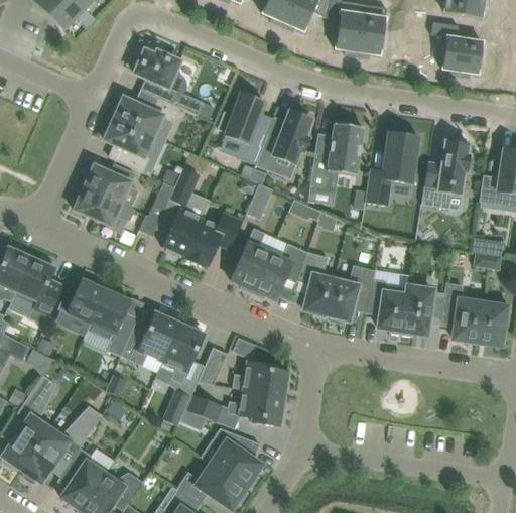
[(65,27),(84,6),(77,0),(36,0),(65,27)]
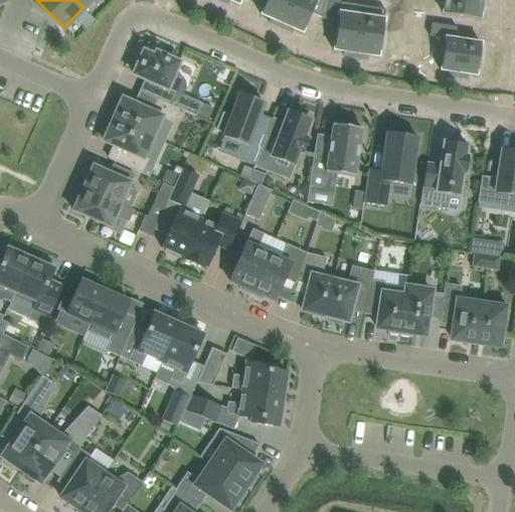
[(267,0),(262,12),(271,17),(270,20),(281,25),(291,0),(267,0)]
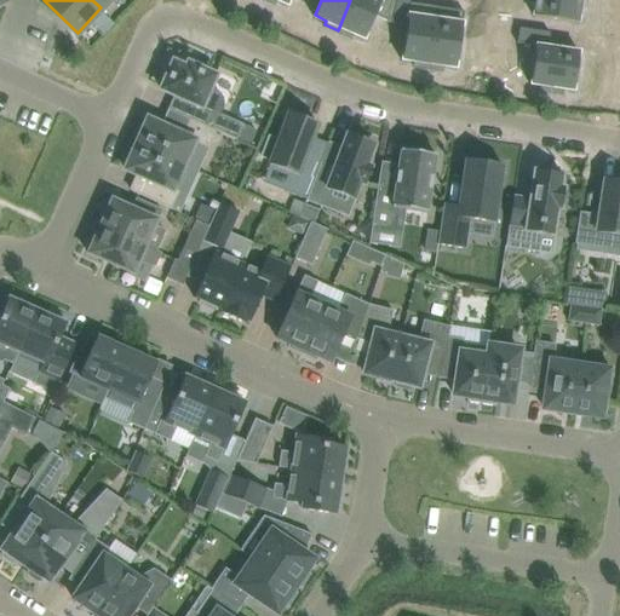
[(350,0),(338,30),(350,36),(352,32),(365,38),(375,13),(390,19),(395,0),(350,0)]
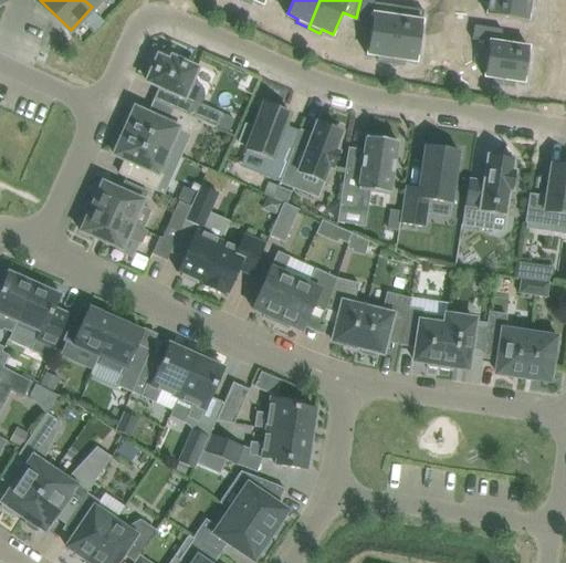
[(360,0),(356,18),(371,20),(367,53),(378,54),(378,59),(391,61),(399,4),(375,0),(360,0)]
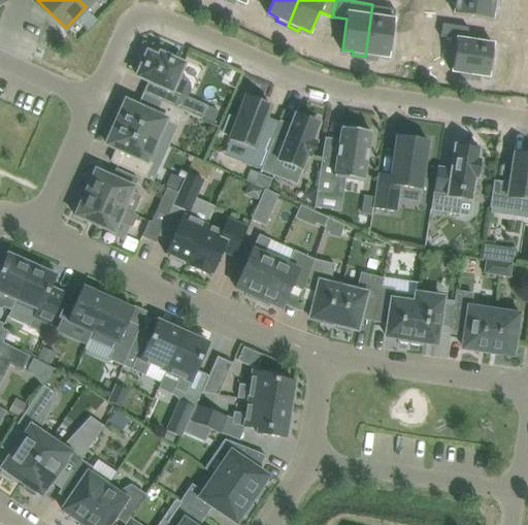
[(448,0),(446,9),(454,11),(493,17),(495,0),(448,0)]
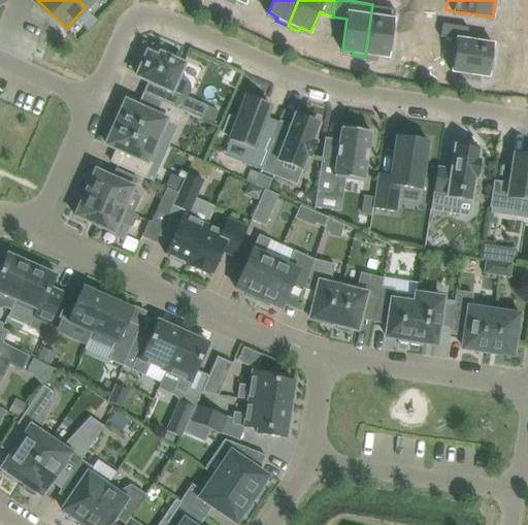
[(372,4),(365,57),(376,59),(377,55),(388,56),(395,7),(372,4)]
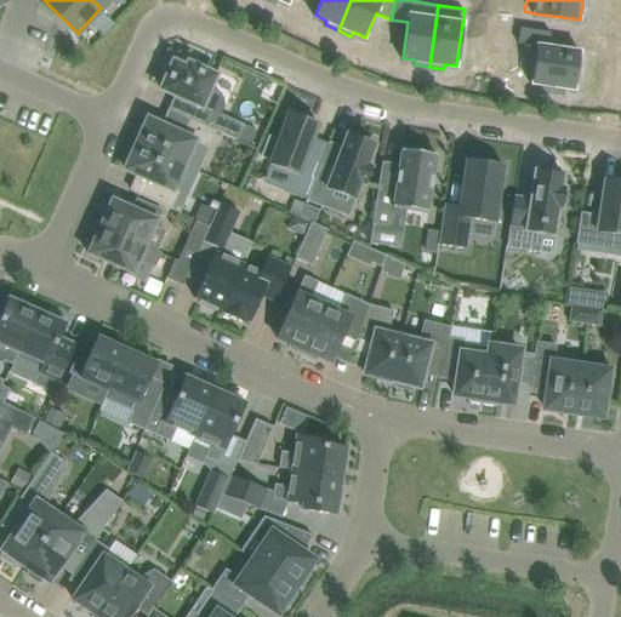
[(520,26),(518,40),(537,44),(531,83),(542,84),(542,89),(563,91),(563,87),(575,89),(580,50),(550,45),(551,30),(520,26)]
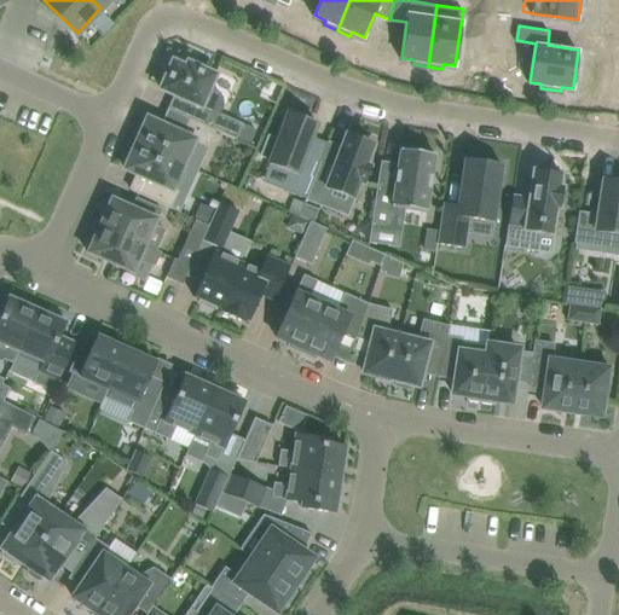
[(187,115),(217,128),(236,137),(236,135),(243,121),(219,111),(223,104),(223,103),(223,100),(223,99),(223,97),(221,94),(220,93),(218,90),(217,88),(209,85),(214,73),(208,70),(210,65),(196,59),(195,64),(187,61),(186,65),(173,59),(169,67),(166,64),(160,77),(163,80),(161,87),(186,98),(179,111),(187,115)]
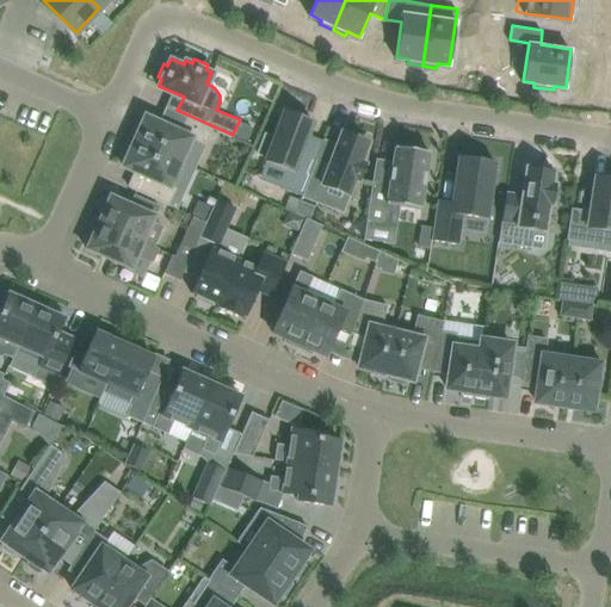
[(266,129),(258,150),(267,154),(265,160),(289,168),(282,186),(302,193),(319,149),(304,144),(314,119),(285,109),(276,132),(266,129)]
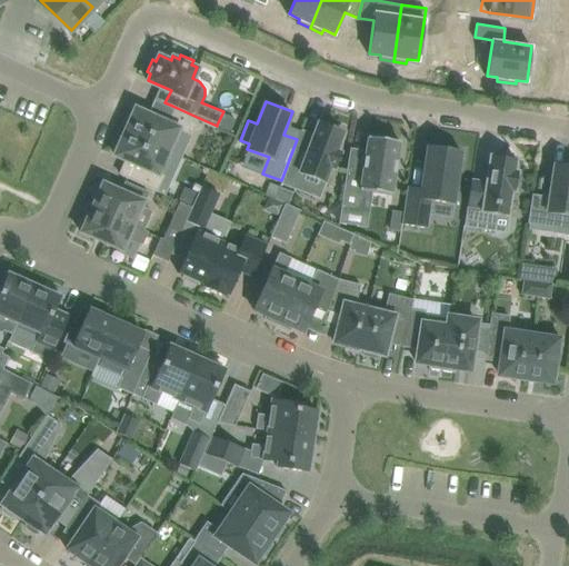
[(128,126),(126,130),(168,149),(178,128),(191,133),(199,118),(172,106),(166,121),(136,107),(133,113),(129,111),(123,123),(128,126)]
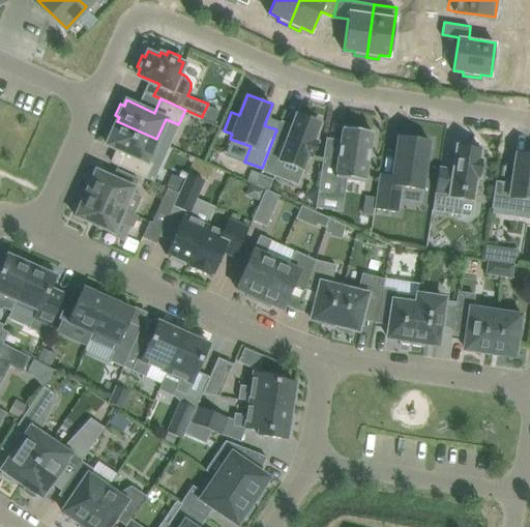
[(208,104),(202,116),(214,121),(219,109),(208,104)]
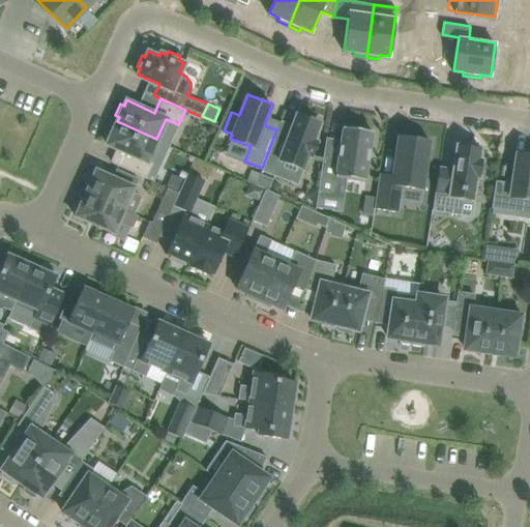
[(276,129),(262,168),(275,173),(281,159),(302,168),(307,154),(312,155),(317,141),(313,140),(320,121),(297,113),(292,124),(281,120),(276,129)]
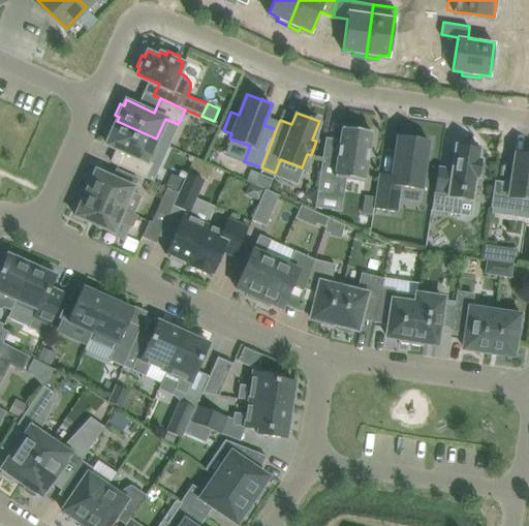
[(156,138),(117,121),(107,143),(119,148),(113,161),(146,176),(153,161),(147,159),(156,138)]
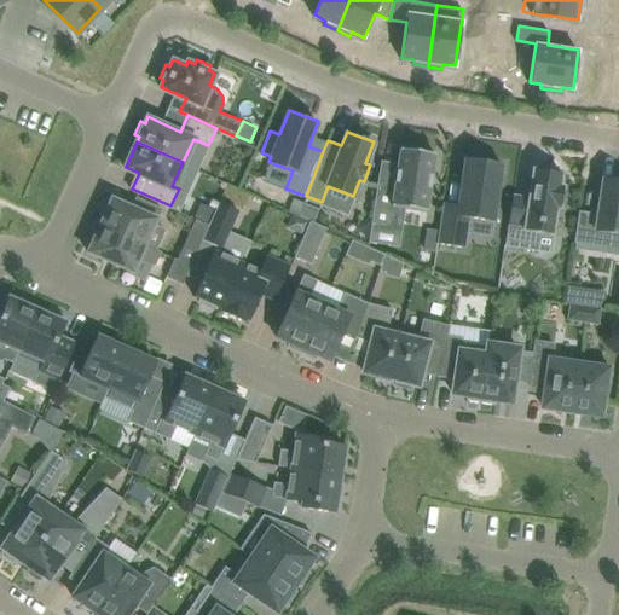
[(400,146),(394,185),(377,183),(370,226),(394,230),(398,206),(427,209),(435,152),(400,146)]
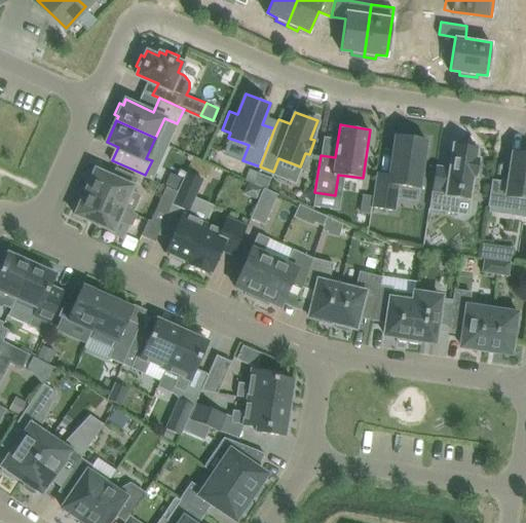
[(371,206),(396,209),(400,184),(419,187),(426,139),(395,134),(388,173),(376,171),(371,206)]
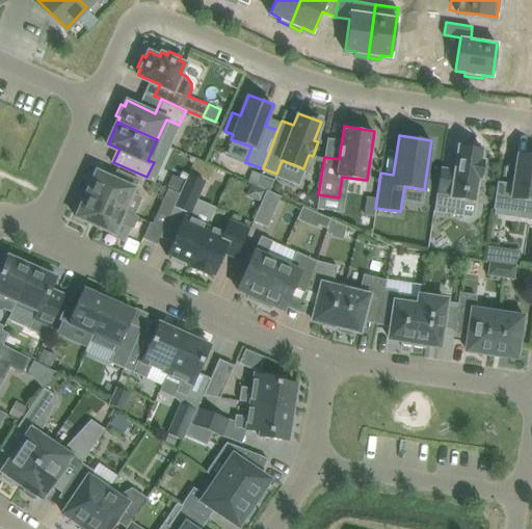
[(458,143),(454,168),(441,166),(434,209),(460,213),(462,199),(475,200),(478,178),(481,178),(484,159),(481,158),(483,148),(477,147),(477,143),(466,141),(464,144),(458,143)]
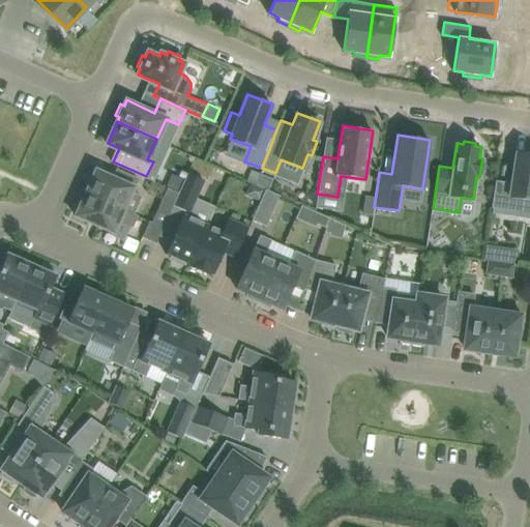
[(529,150),(529,153),(516,152),(511,181),(496,179),(492,206),(521,210),(523,198),(529,199),(529,150)]
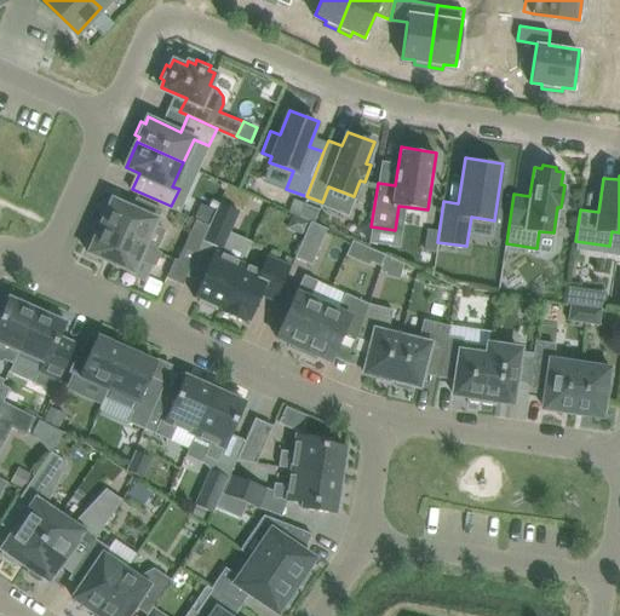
[(102,220),(101,224),(145,243),(162,207),(137,196),(132,206),(112,196),(107,207),(104,206),(98,219),(102,220)]
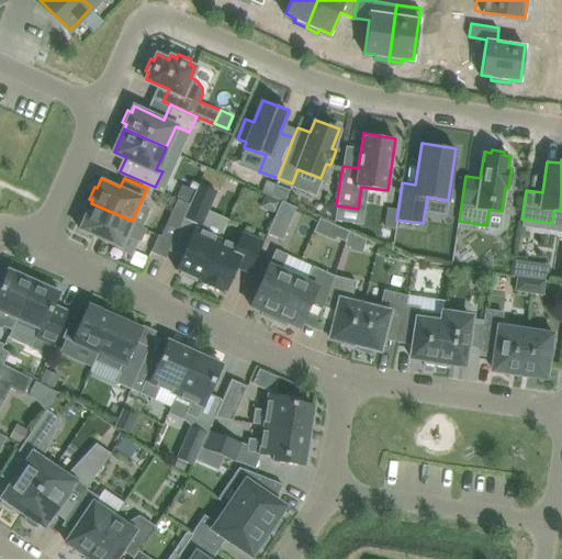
[(267,178),(262,189),(272,192),(277,182),(267,178)]
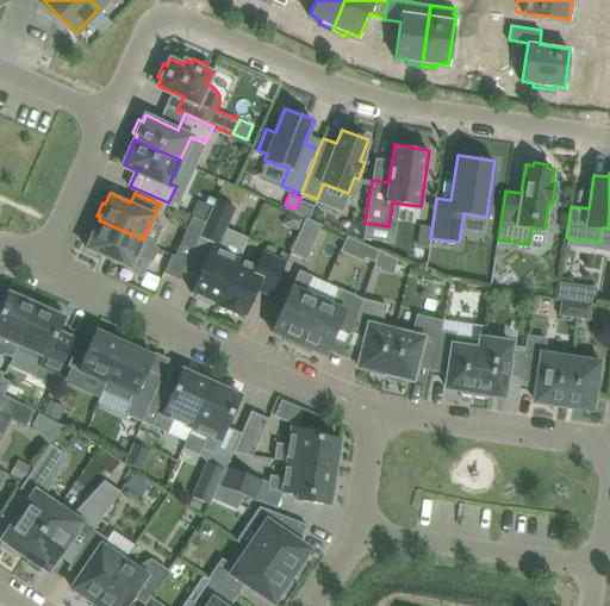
[(212,205),(206,219),(199,235),(218,243),(235,206),(216,197),(212,205)]
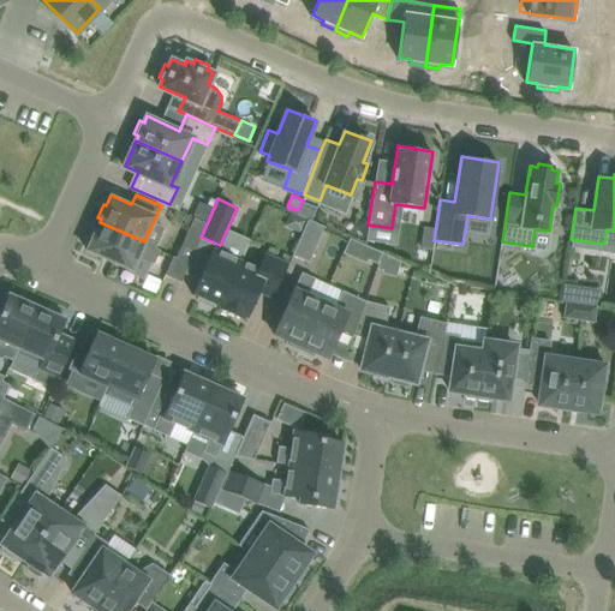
[(303,199),(298,210),(311,217),(316,205),(317,204),(303,199)]
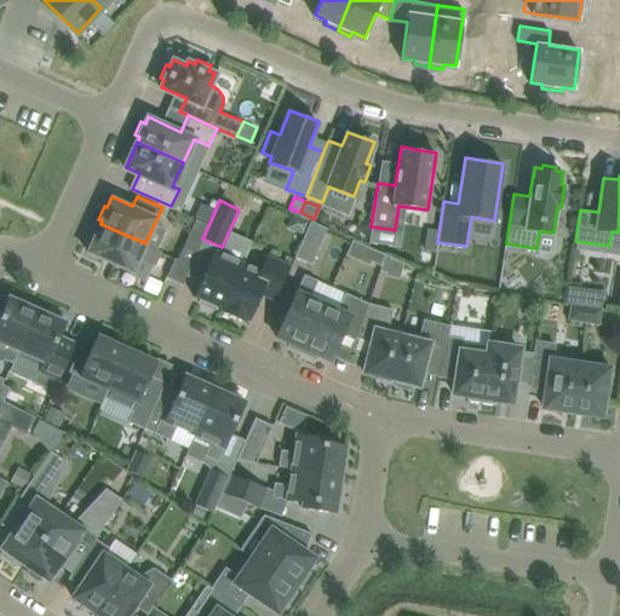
[(201,202),(194,217),(196,217),(210,223),(216,208),(201,202)]
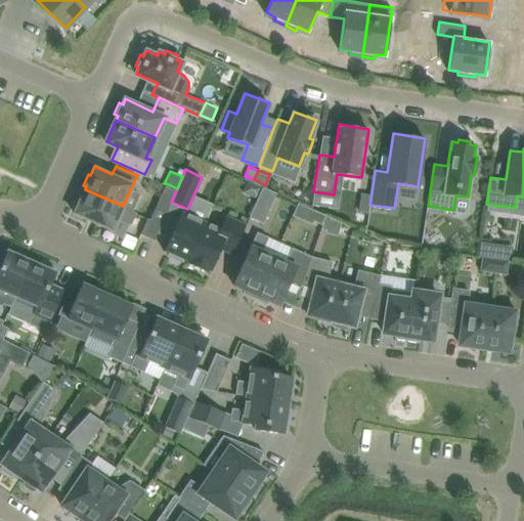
[(166,183),(157,204),(168,209),(171,202),(177,188),(166,183)]
